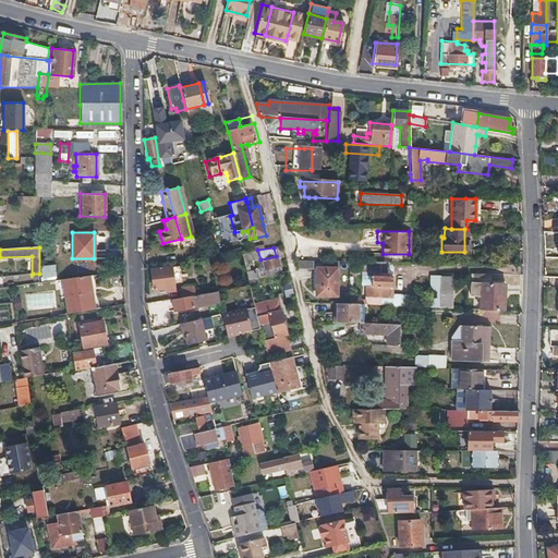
[(258,259),(256,251),(240,254),(242,263),(258,259)]
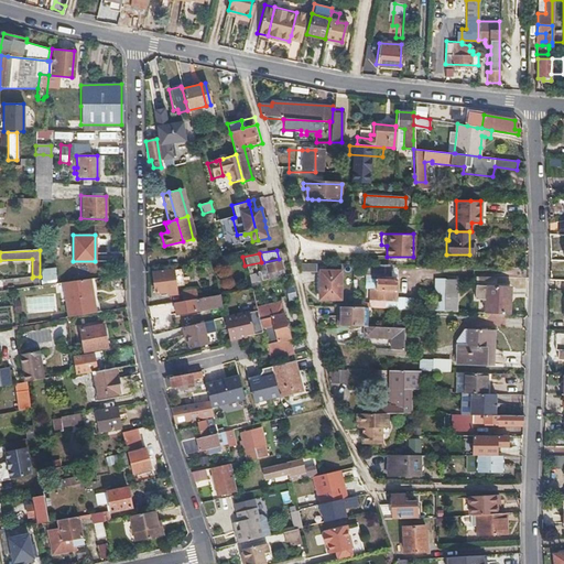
[(281,268),(279,259),(263,262),(267,279),(284,275),(282,268),(281,268)]
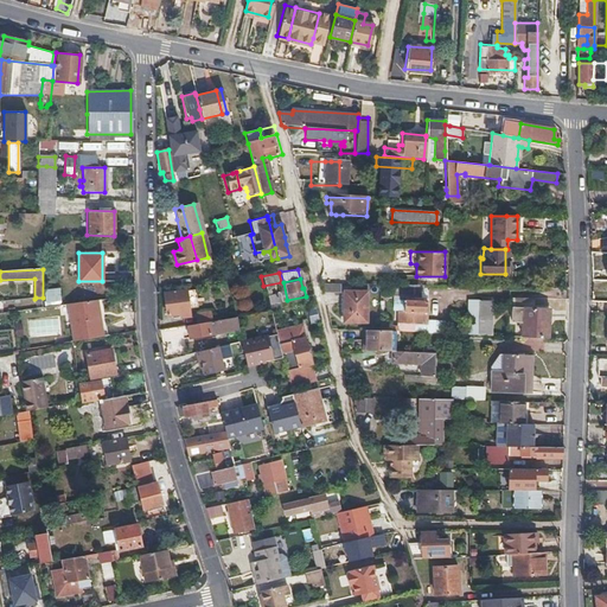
[(427,299),(427,285),(406,285),(406,299),(427,299)]
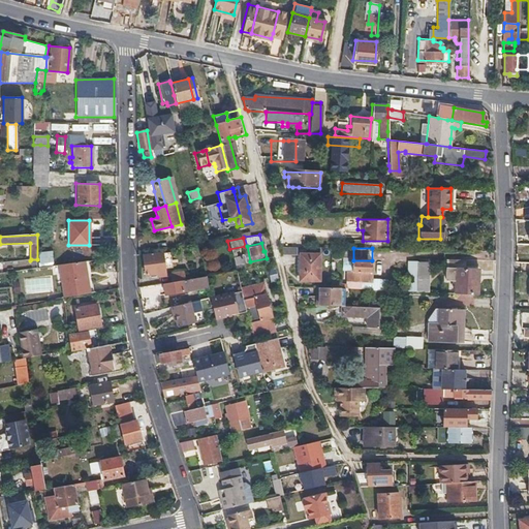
[(53,251),(37,251),(38,266),(54,265),(53,251)]
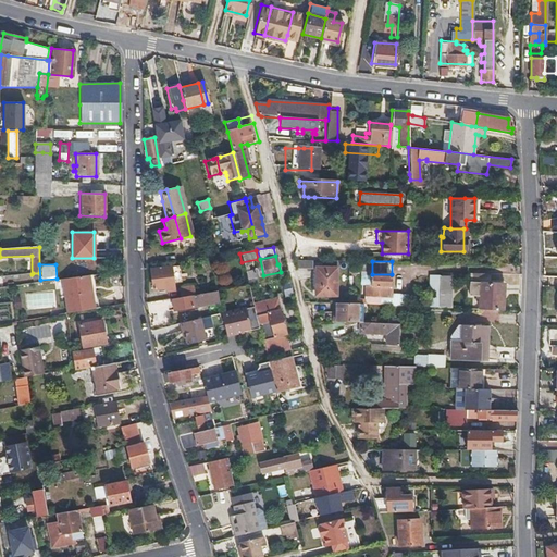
[(180,281),(176,264),(149,270),(151,289),(166,287),(166,291),(173,289),(171,282),(180,281)]
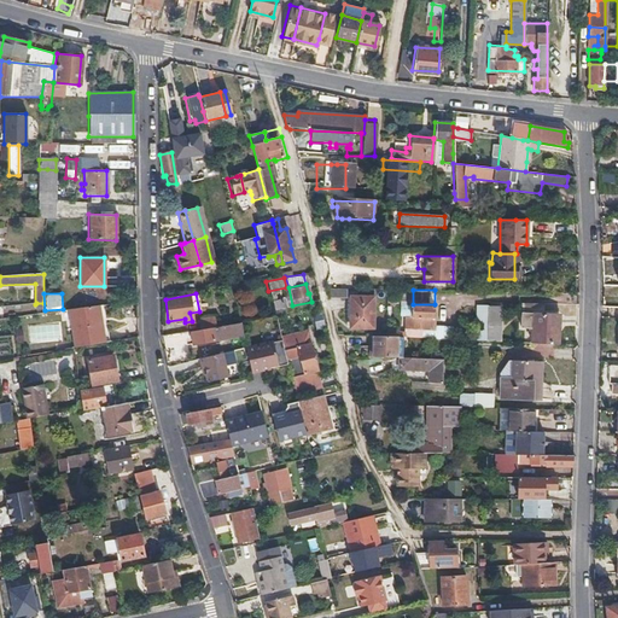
[(354,297),(353,327),(372,328),(373,297),(372,297),(360,297),(354,297)]
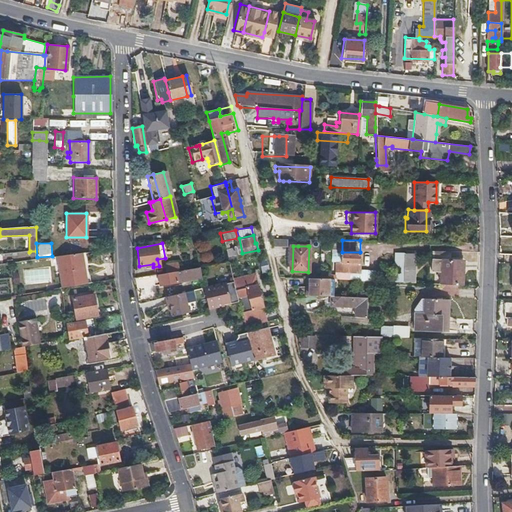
[(86,284),(82,252),(57,256),(61,288),(86,284)]
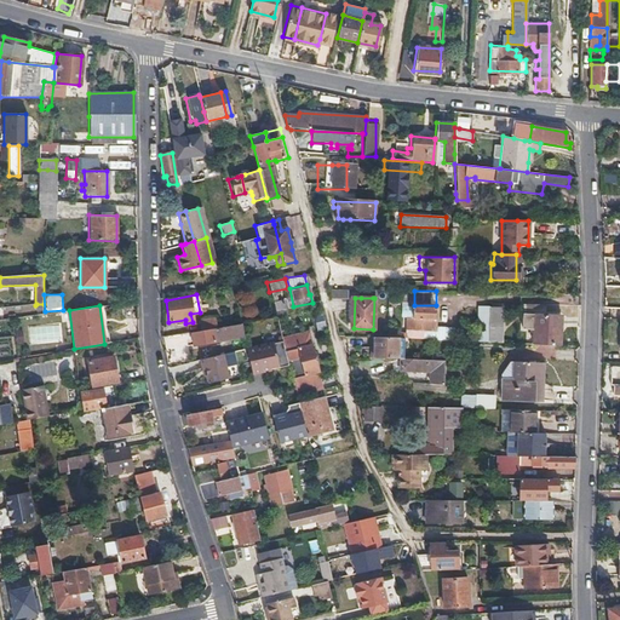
[(436,327),(436,305),(414,305),(413,329),(411,329),(411,334),(400,334),(400,339),(407,339),(441,339),(455,340),(455,327),(436,327)]
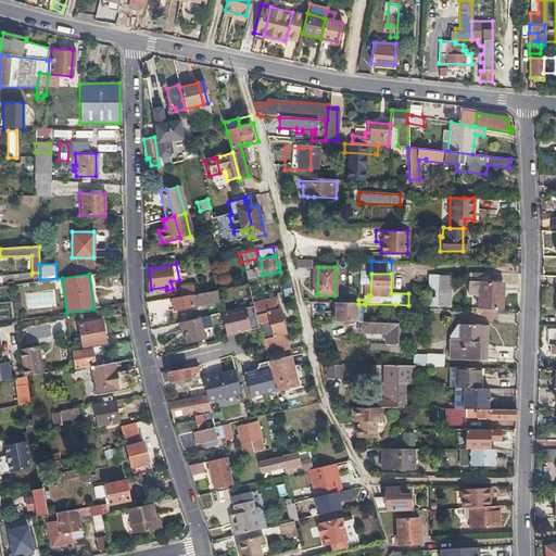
[(437,305),(438,276),(427,275),(426,305),(437,305)]
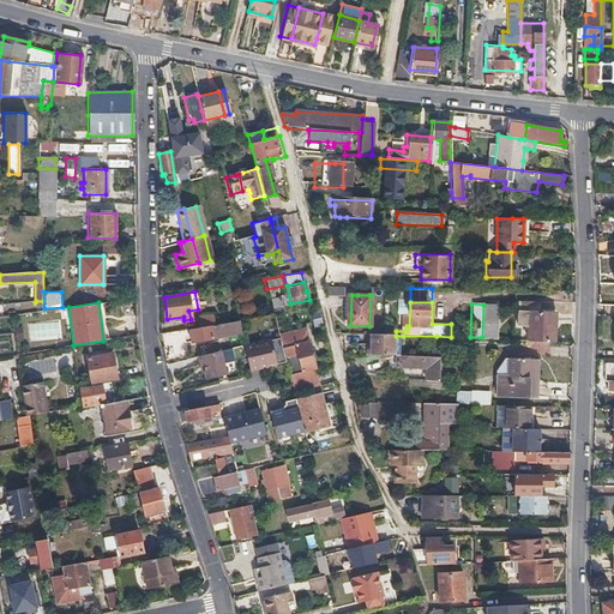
[(497,306),(483,305),(482,337),(491,337),(495,338),(497,306)]
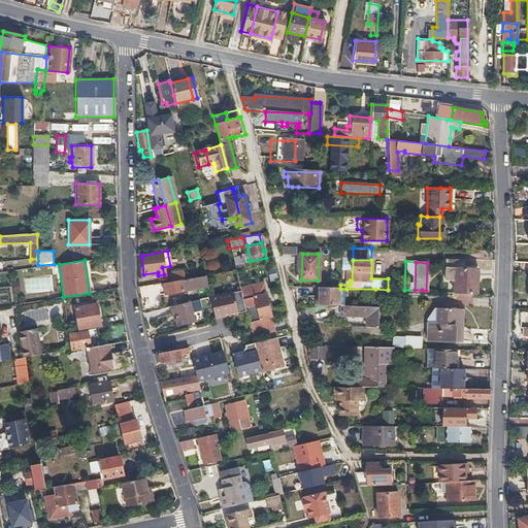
[(453,292),(476,293),(476,285),(473,285),(474,267),(444,266),(444,278),(454,279),(453,292)]
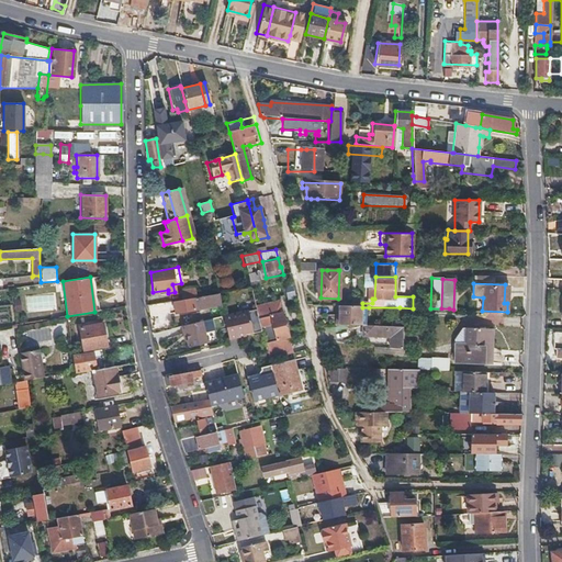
[(180,290),(181,300),(195,296),(194,288),(180,290)]
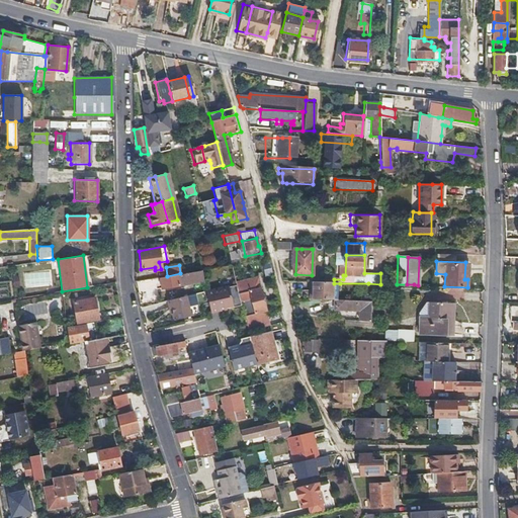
[(167,276),(158,277),(160,287),(200,281),(198,270),(180,273),(167,276)]
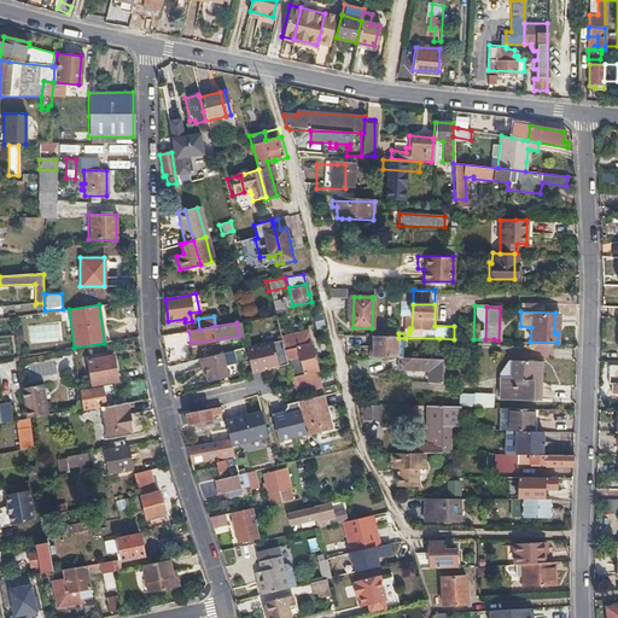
[(29,342),(58,340),(58,325),(29,326),(29,342)]
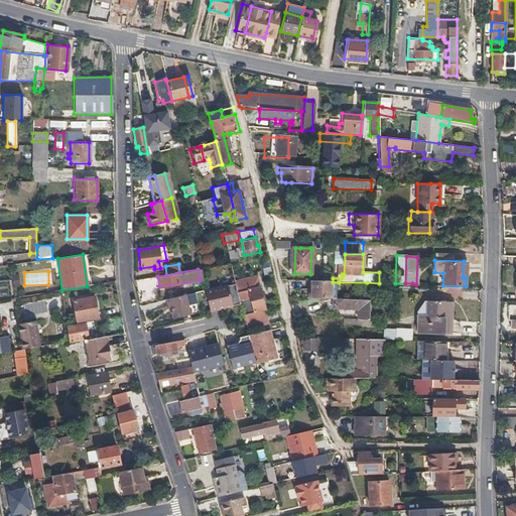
[(255,276),(250,277),(253,289),(237,293),(238,298),(239,300),(242,299),(250,297),(254,312),(265,309),(255,276)]
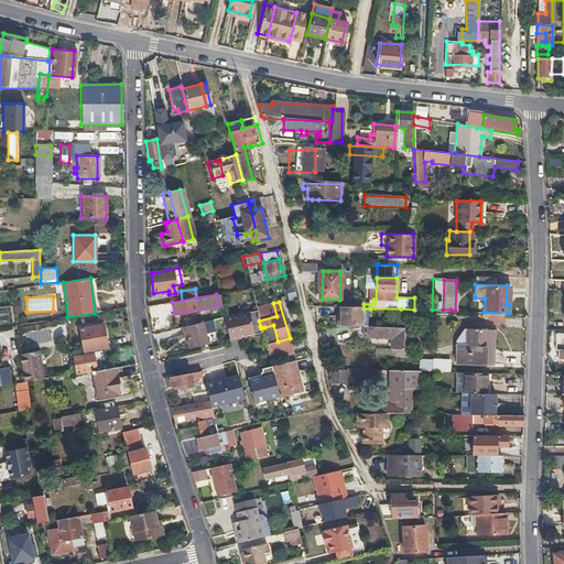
[(277,316),(273,303),(256,307),(256,308),(259,321),(277,316)]
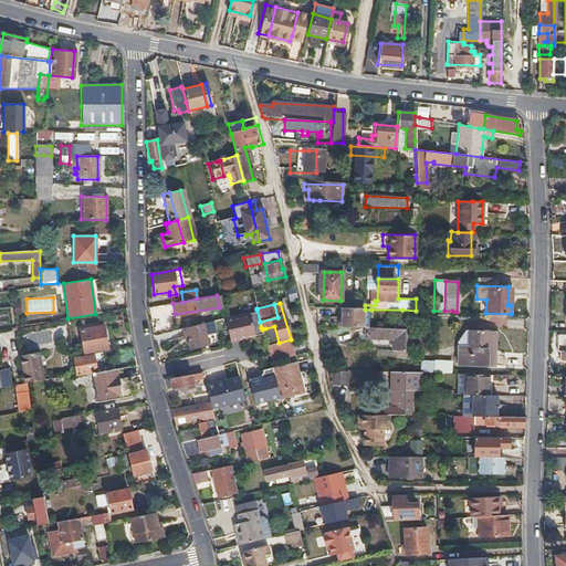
[(166,322),(165,306),(153,307),(154,322),(166,322)]
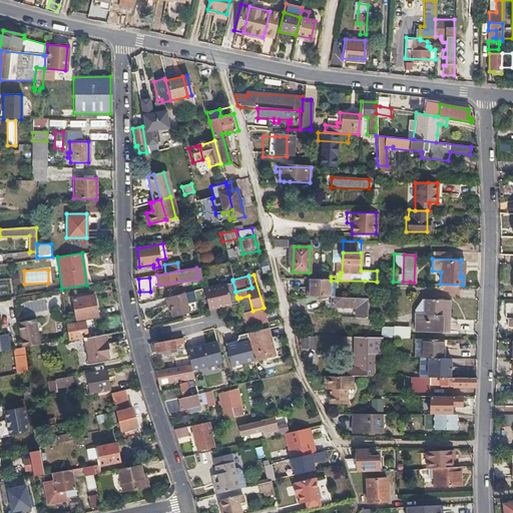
[(308,297),(332,297),(336,297),(337,281),(331,281),(320,280),(308,280),(308,297)]
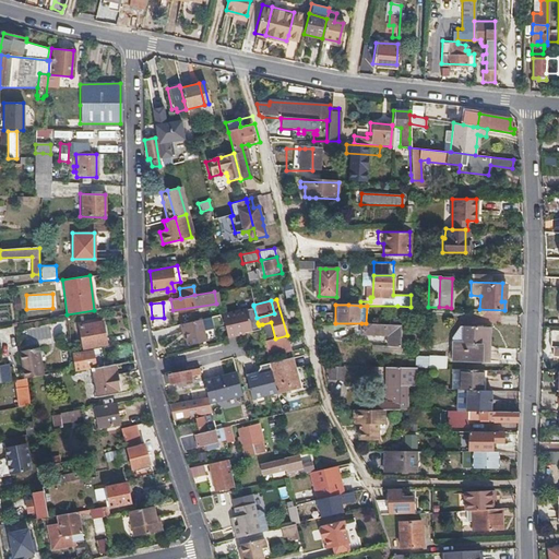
[(257,318),(253,306),(221,313),(224,330),(226,335),(259,328),(259,325),(258,323),(257,318)]
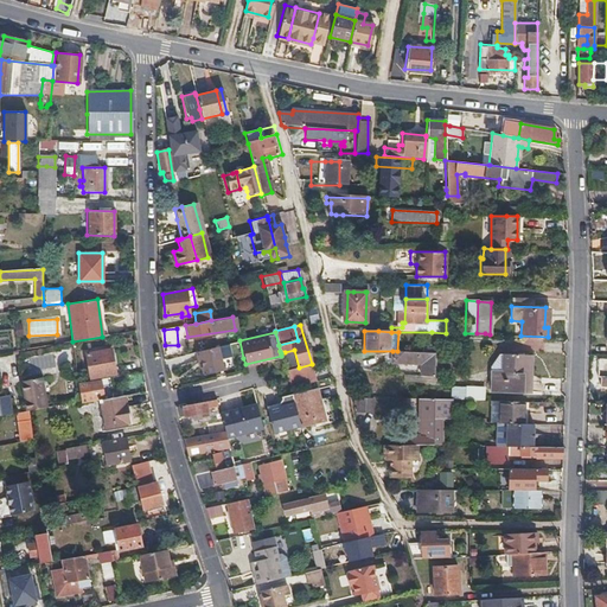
[(446,355),(448,333),(446,333),(432,332),(429,352),(435,352),(435,355),(446,355)]
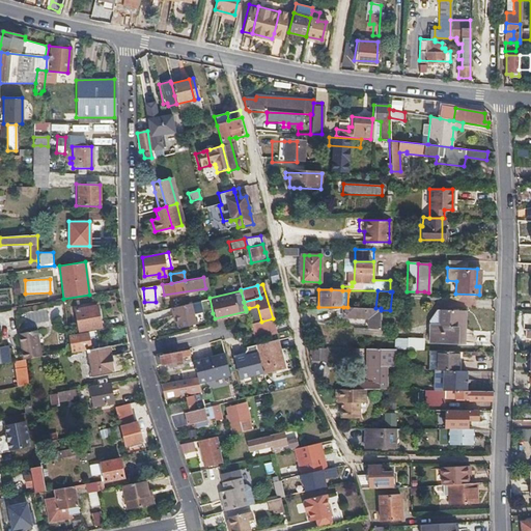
[(200,301),(190,303),(195,324),(205,320),(200,301)]
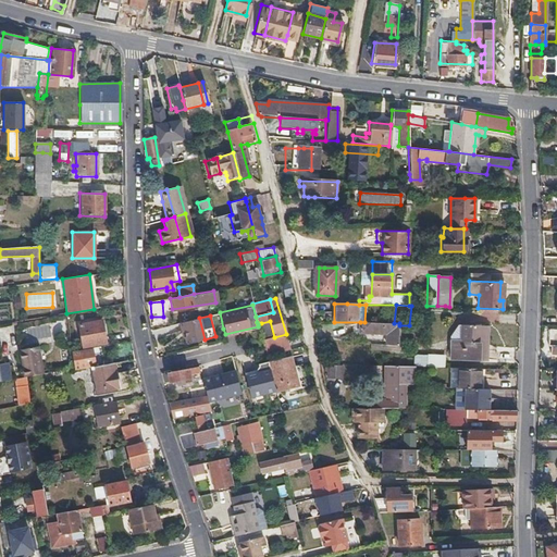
[(199,318),(178,322),(181,331),(184,330),(187,344),(205,339),(199,318)]
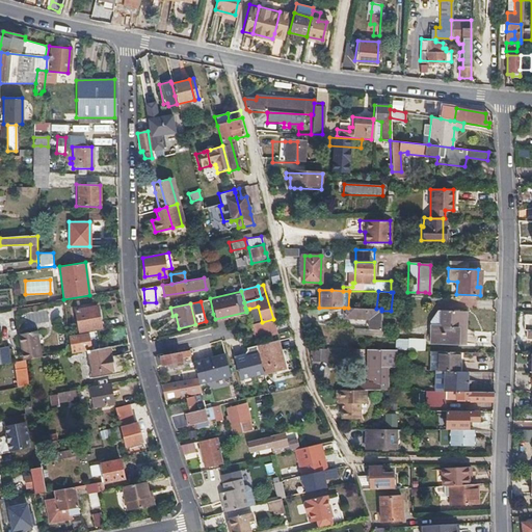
[(78,331),(100,327),(96,306),(74,310),(78,331)]
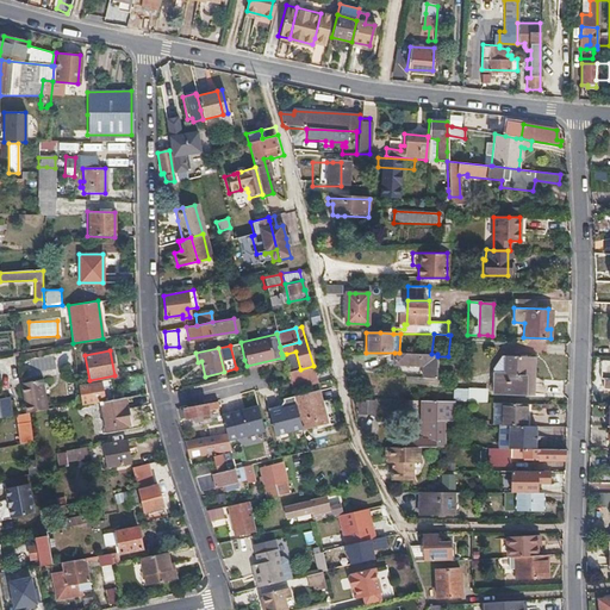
[(424,363),(424,377),(437,378),(437,369),(437,356),(437,354),(431,354),(399,353),(394,353),(394,362),(424,363)]
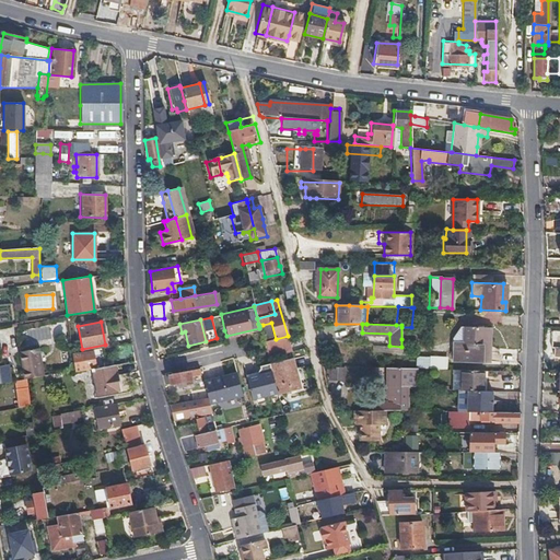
[(453,360),(490,361),(491,327),(463,326),(454,336),(453,360)]
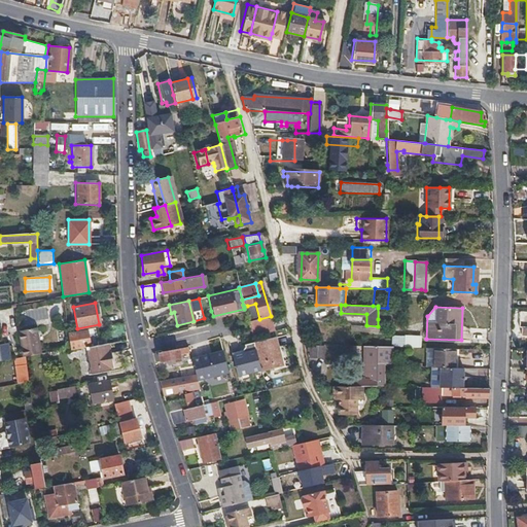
[(378,319),(385,320),(387,308),(378,308),(378,319)]
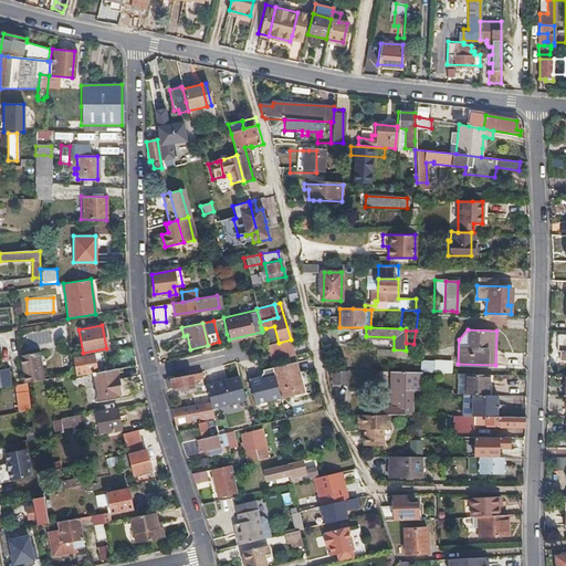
[(562,360),(565,359),(565,335),(558,335),(558,342),(555,342),(554,346),(557,346),(557,353),(561,353),(562,360)]
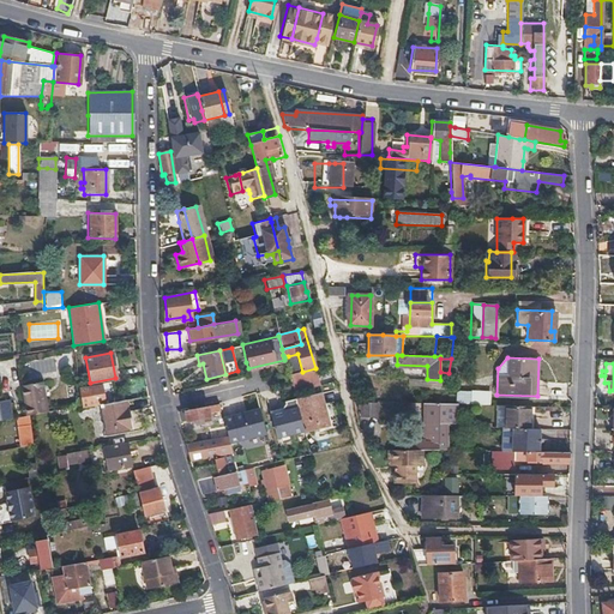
[(302,372),(289,375),(290,383),(293,392),(320,385),(315,368),(302,372)]
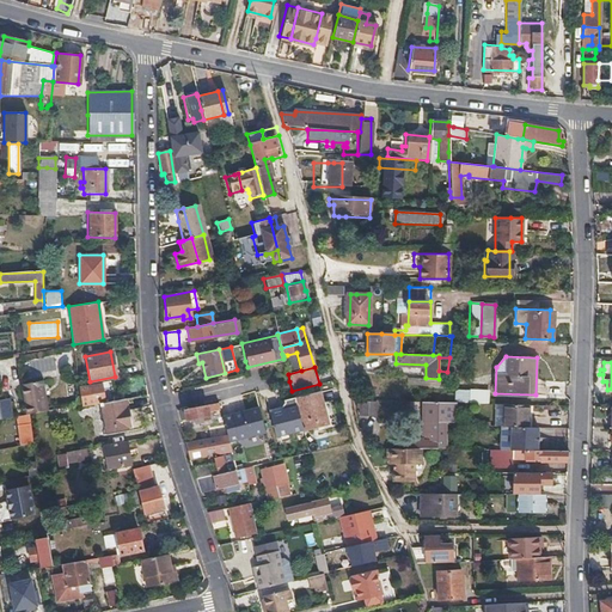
[(102,402),(98,381),(77,385),(79,404),(93,402),(95,404),(98,403),(102,402)]
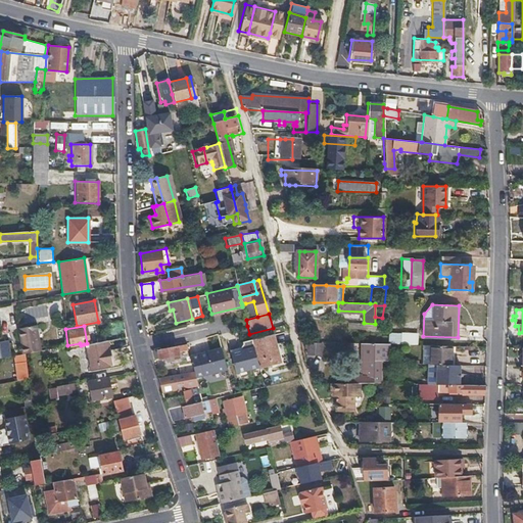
[(17,330),(22,353),(35,351),(40,350),(36,327),(17,330)]
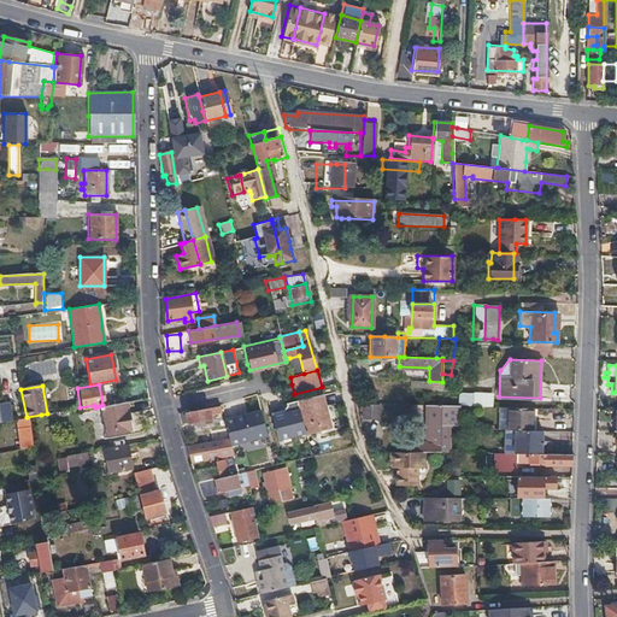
[(460,393),(460,405),(476,405),(476,393),(470,392),(460,393)]
